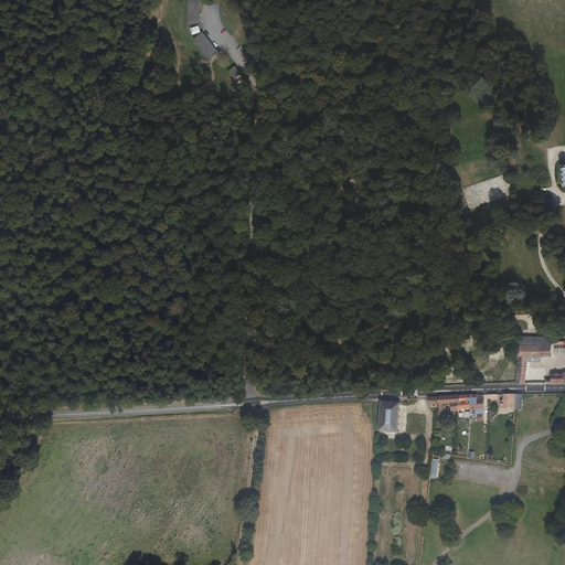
[(198,1),(188,1),(188,27),(199,27),(198,1)]
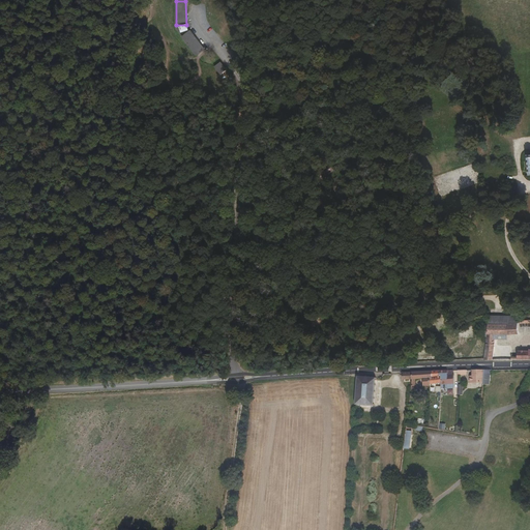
[(181,40),(196,59),(204,53),(189,34),(181,40)]
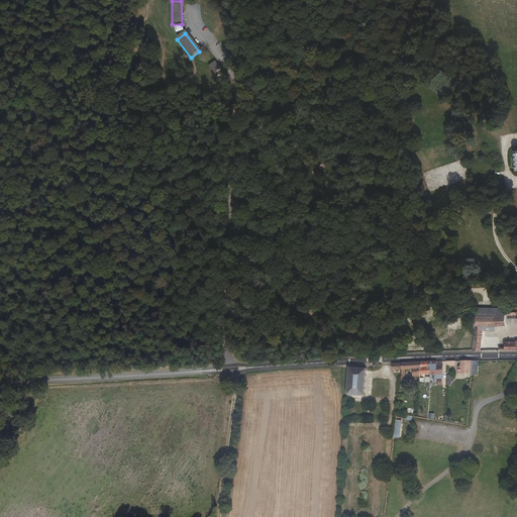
[(210,69),(215,76),(221,72),(216,65),(210,69)]
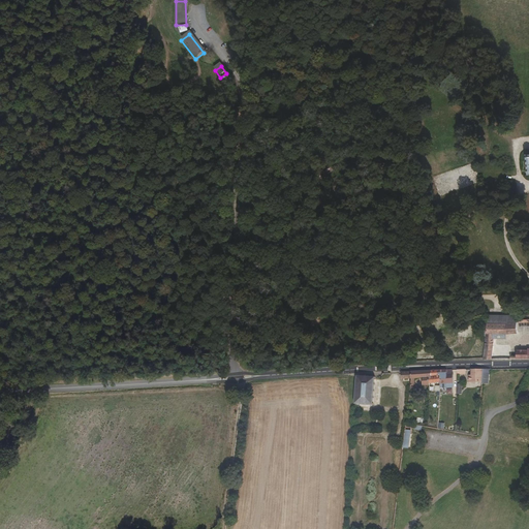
[(433,179),(438,196),(470,186),(468,179),(476,179),(476,183),(478,183),(478,180),(475,167),(475,174),(472,164),(465,166),(464,166),(433,177),(433,179)]
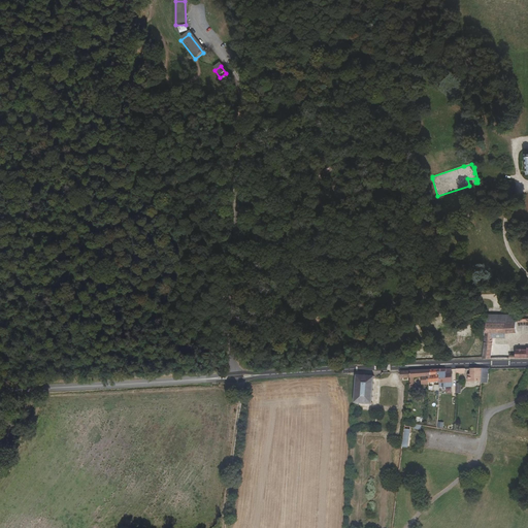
[(497,315),(484,315),(484,322),(483,332),(482,359),(490,358),(491,332),(515,330),(514,322),(527,322),(527,318),(514,318),(514,315),(497,315)]
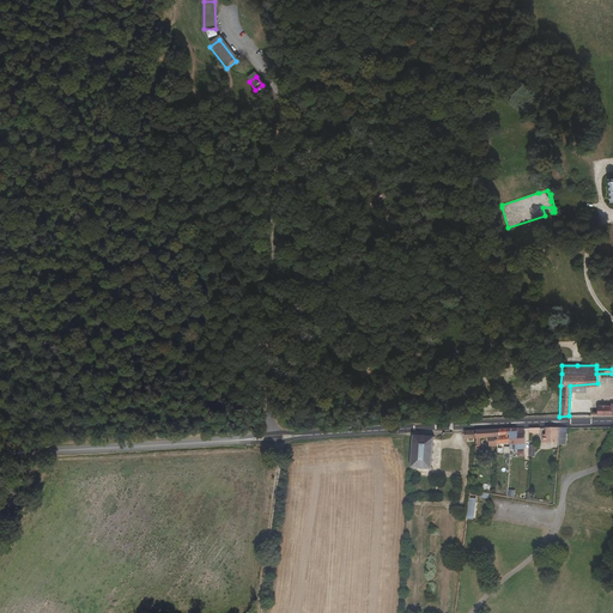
[(610,407),(598,407),(598,416),(612,414),(612,404),(610,405),(610,407)]
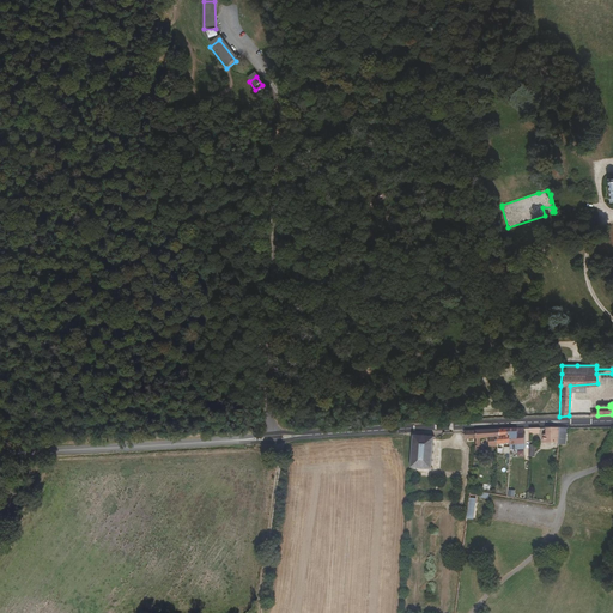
[(542,435),(541,443),(560,444),(560,432),(560,428),(545,428),(545,435),(542,435)]
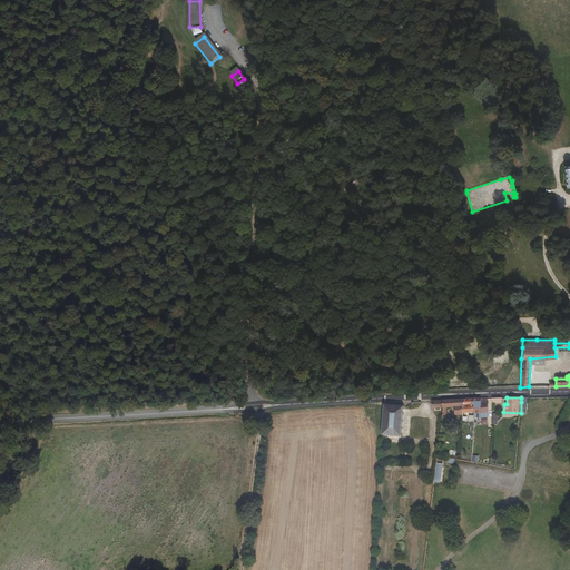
[(478,419),(485,419),(485,399),(470,400),(469,413),(469,415),(478,414),(478,419)]
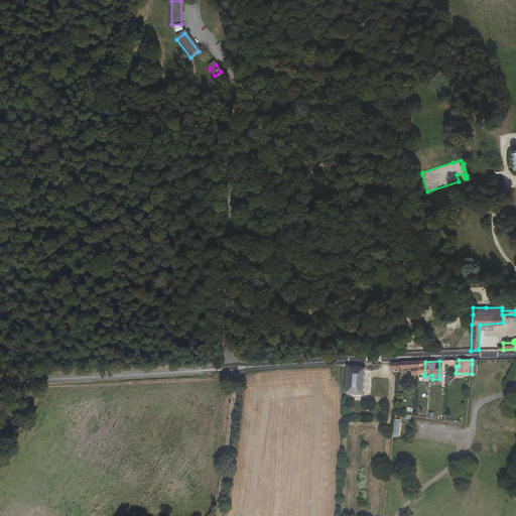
[(416,378),(416,373),(417,362),(399,363),(399,369),(398,377),(401,378),(403,371),(409,370),(409,378),(416,378)]
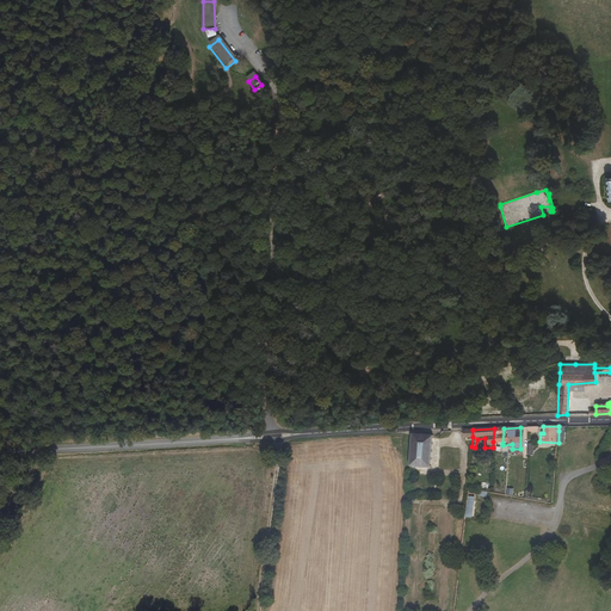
[(493,442),(503,443),(504,429),(494,429),(493,442)]
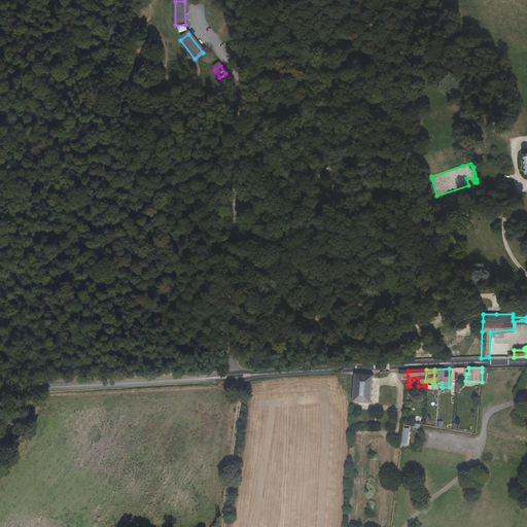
[(373,373),(355,372),(352,402),(370,403),(373,373)]
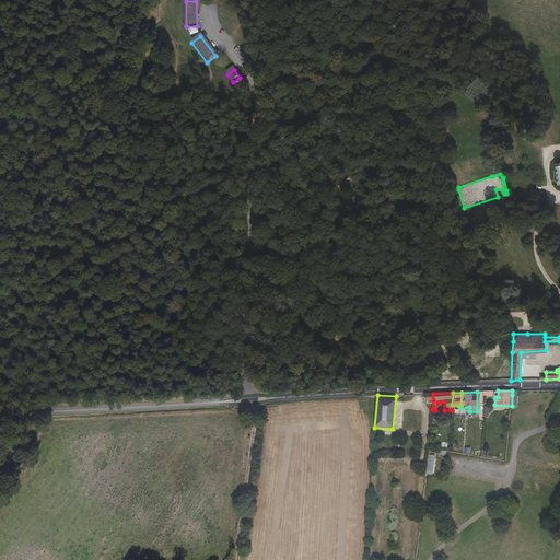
[(3,451),(0,455),(0,473),(12,456),(3,451)]
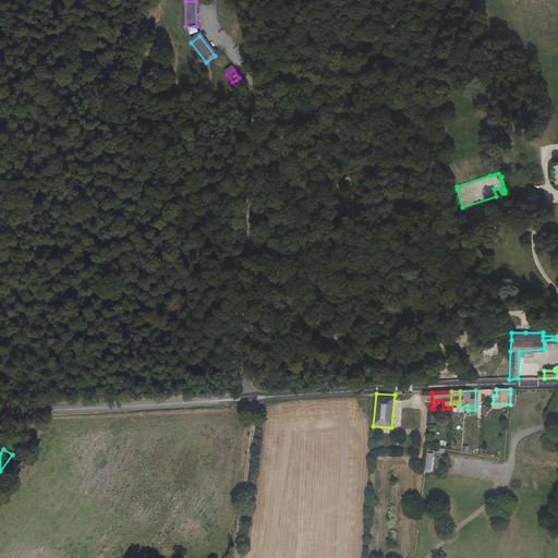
[(435,455),(428,453),(425,472),(432,473),(435,455)]
